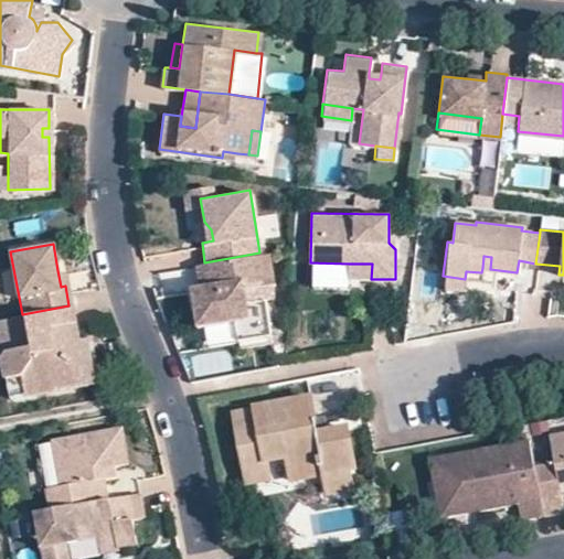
[(273,281),(268,251),(259,253),(204,262),(194,264),(198,286),(189,288),(195,326),(231,321),(243,319),(245,329),(268,325),(262,296),(244,299),(242,286),(273,281)]
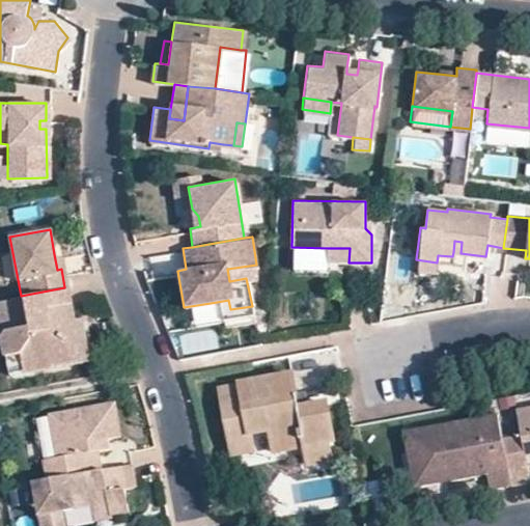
[(453,252),(461,253),(462,242),(454,241),(453,252)]
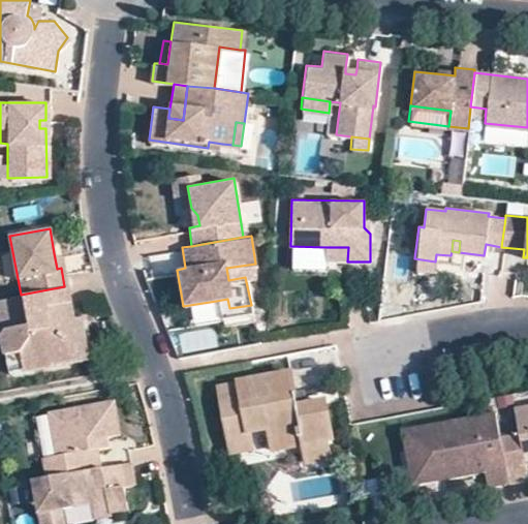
[(347,262),(348,247),(327,247),(327,260),(347,262)]
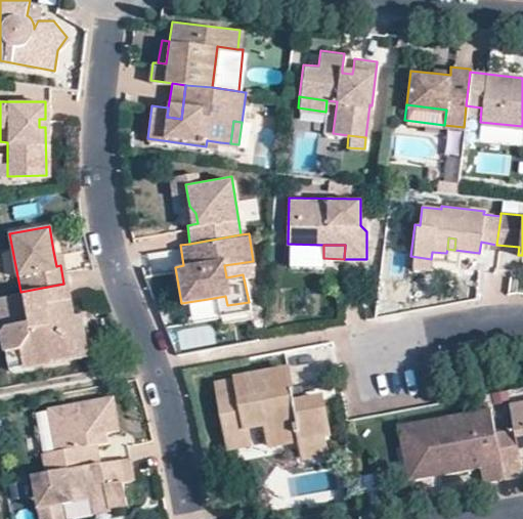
[(430,270),(431,259),(410,256),(409,267),(430,270)]
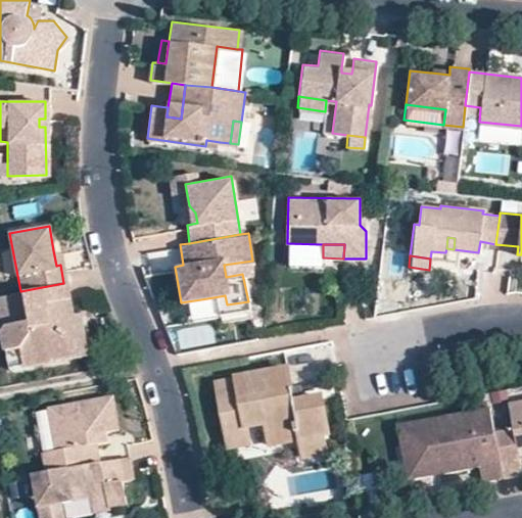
[(68,314),(63,283),(20,291),(0,295),(0,322),(4,324),(0,328),(0,343),(1,347),(14,345),(18,367),(69,358),(64,334),(54,336),(51,323),(61,321),(68,314)]
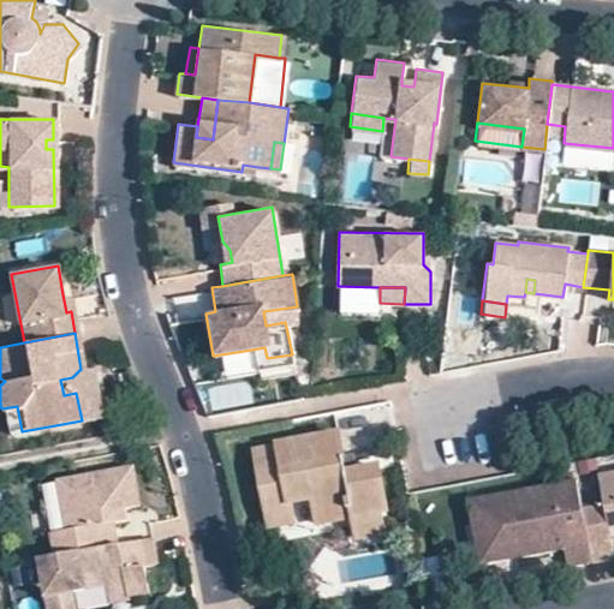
[(264,347),(251,350),(256,370),(293,363),(292,354),(267,358),(264,347)]
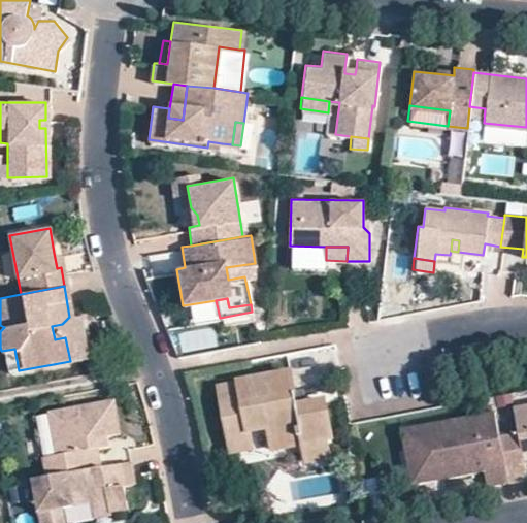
[(65,337),(70,361),(84,358),(75,315),(69,317),(62,324),(52,326),(55,339),(65,337)]
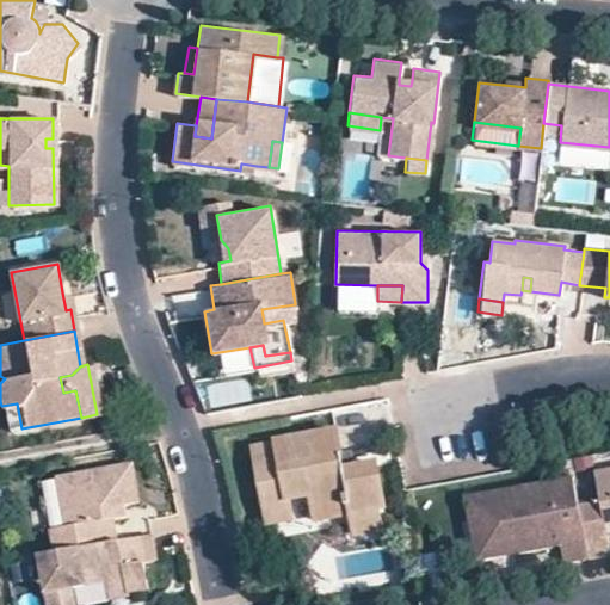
[(17,403),(1,406),(6,431),(22,428),(17,403)]
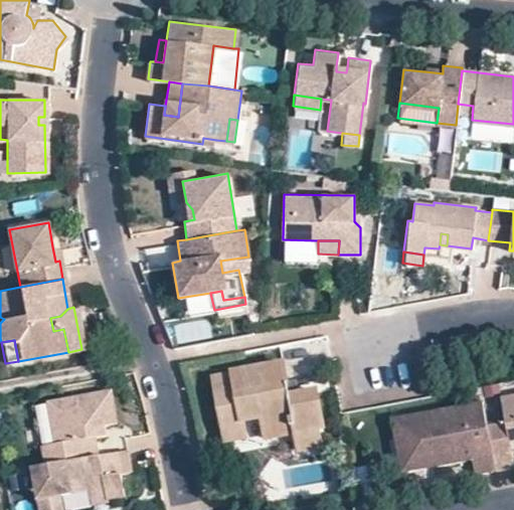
[(286,380),(281,359),(229,369),(230,372),(231,379),(212,383),(220,423),(240,419),(261,415),(265,438),(295,432),(298,449),(320,444),(317,427),(323,425),(319,406),(316,387),(297,391),(288,393),(286,380)]
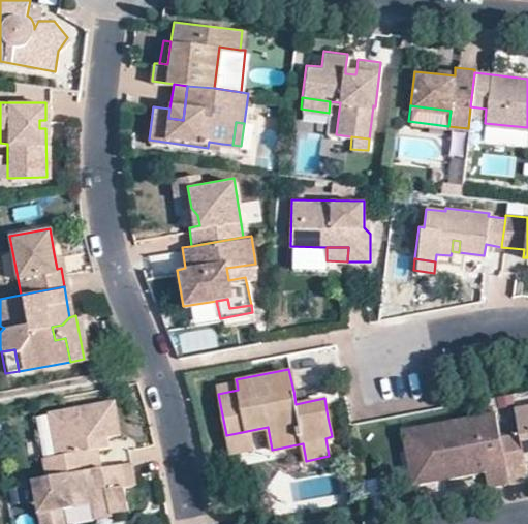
[(238,390),(237,382),(216,386),(218,394),(238,390)]
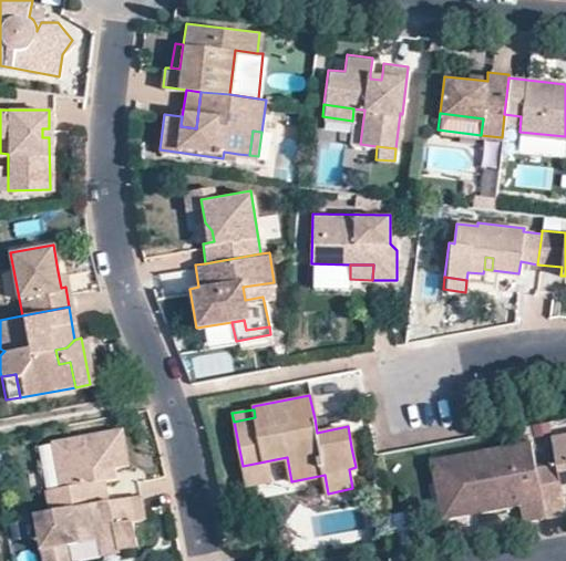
[(327,430),(325,417),(315,418),(317,433),(327,430)]
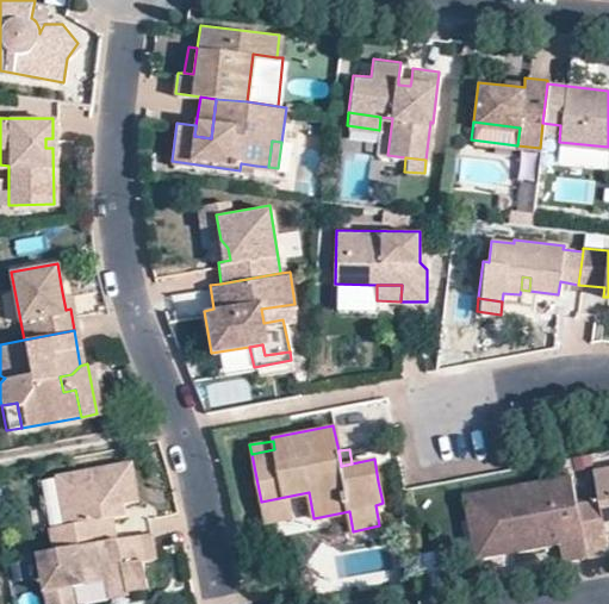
[(128,461),(53,474),(62,523),(45,527),(49,549),(112,537),(107,516),(115,515),(112,504),(118,503),(135,500),(128,461)]
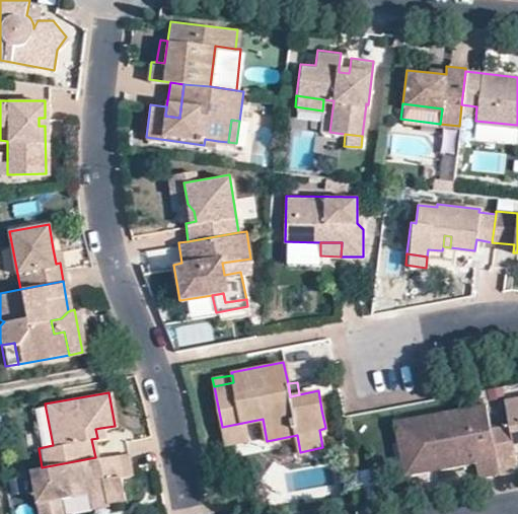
[(493,425),(500,469),(517,465),(517,461),(514,439),(517,438),(517,395),(506,398),(510,422),(493,425)]
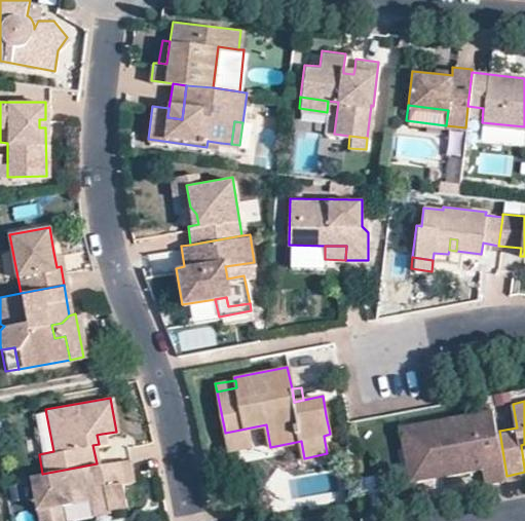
[(494,404),(400,420),(410,477),(433,473),(430,461),(481,452),(483,463),(486,479),(507,476),(499,431),(494,404)]
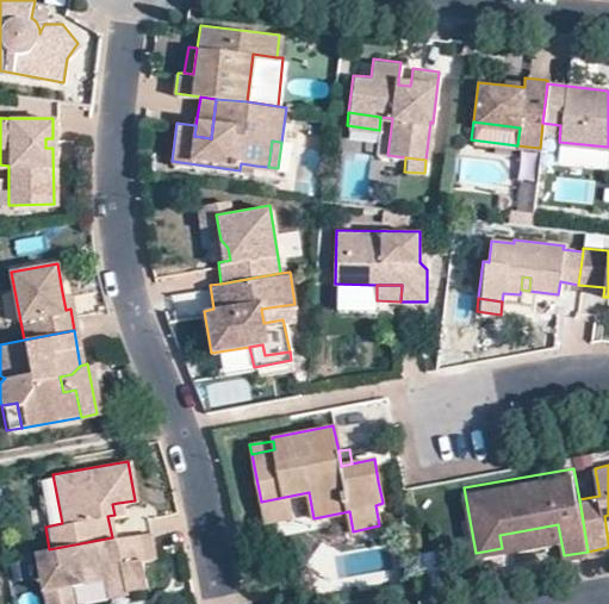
[(285,497),(261,502),(265,521),(289,516),(285,497)]
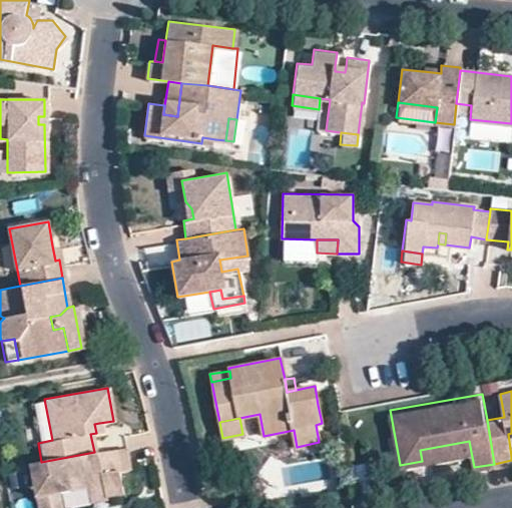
[(469,441),(420,450),(422,461),(471,452),(469,441)]
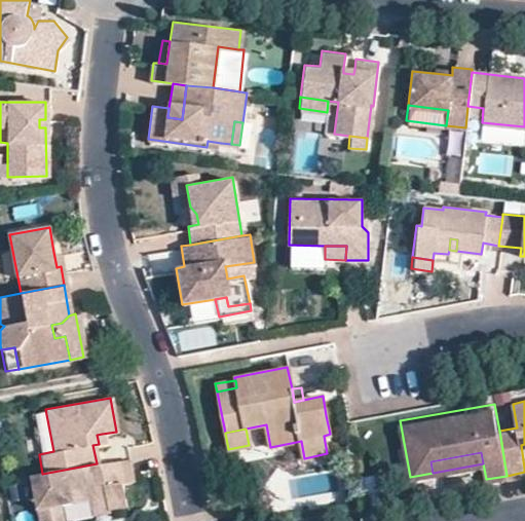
[(42,474),(28,476),(35,520),(53,520),(60,520),(57,501),(85,496),(102,493),(105,509),(123,506),(119,483),(132,481),(127,458),(97,463),(42,474)]
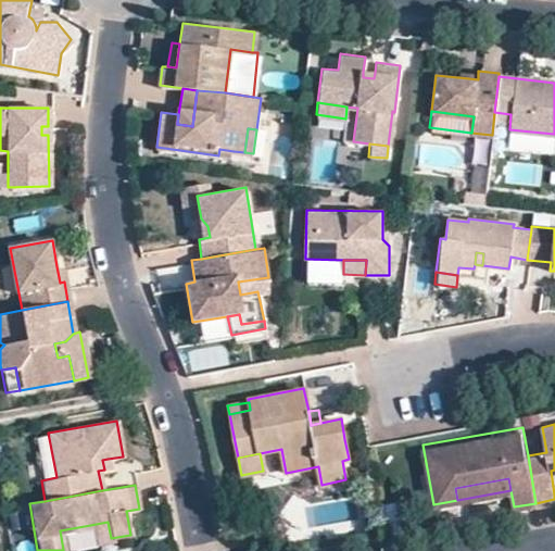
[(111,538),(108,522),(90,525),(93,545),(112,541),(111,538)]
